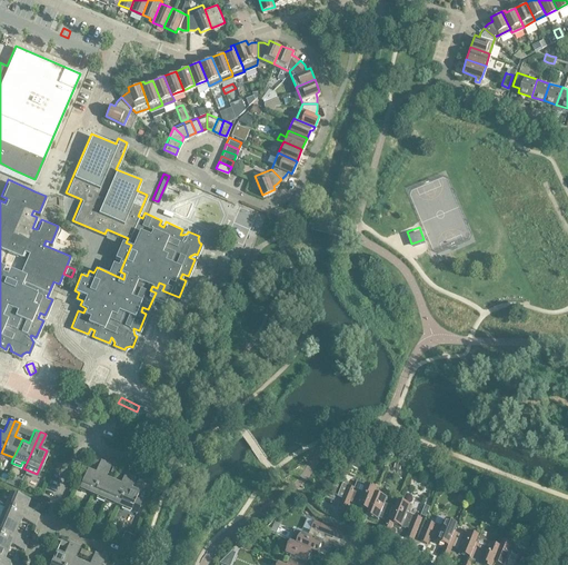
[(99,456),(93,471),(86,467),(78,485),(91,491),(105,459),(99,456)]
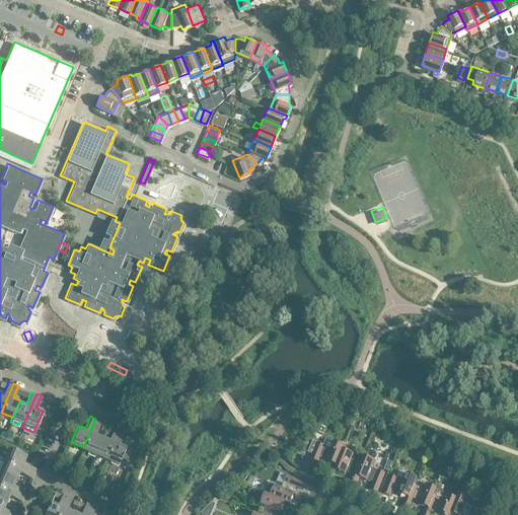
[(341,416),(339,421),(350,425),(352,420),(341,416)]
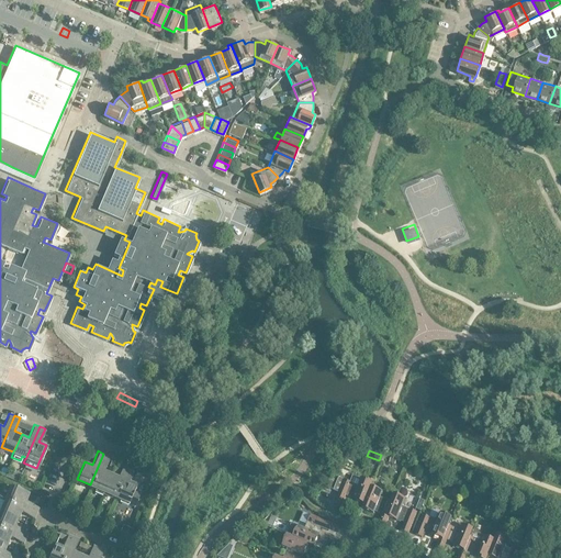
[(90,484),(102,490),(110,472),(103,469),(109,456),(103,454),(90,484)]
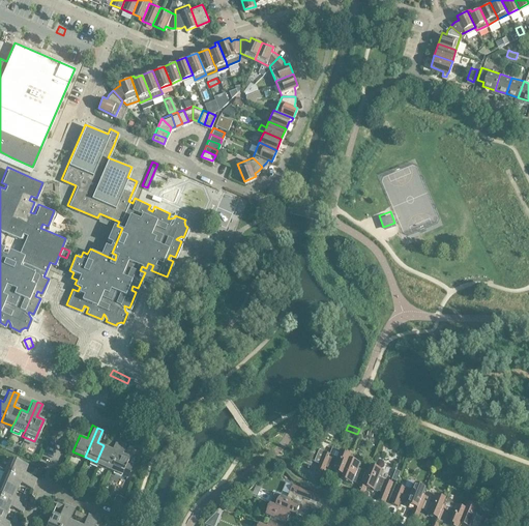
[(111,447),(104,445),(96,462),(109,467),(121,437),(116,435),(111,447)]
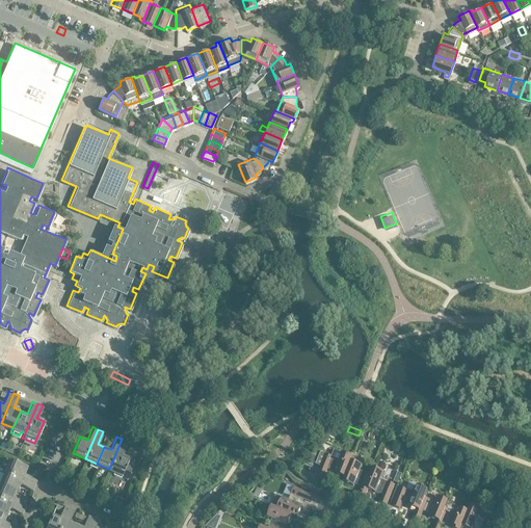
[(127,441),(122,439),(109,469),(127,476),(131,465),(126,463),(128,457),(122,454),(127,441)]
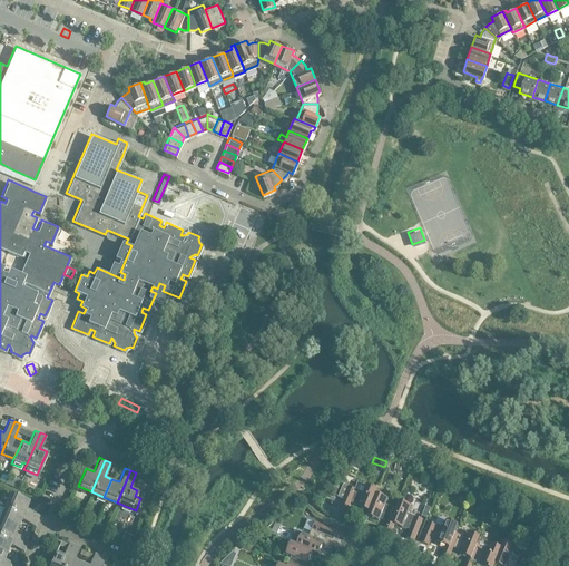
[(340,503),(341,503),(346,506),(350,499),(357,503),(356,504),(368,508),(369,508),(375,490),(378,487),(365,481),(365,484),(356,480),(354,486),(347,482),(347,485),(342,482),(336,494),(342,496),(340,503)]
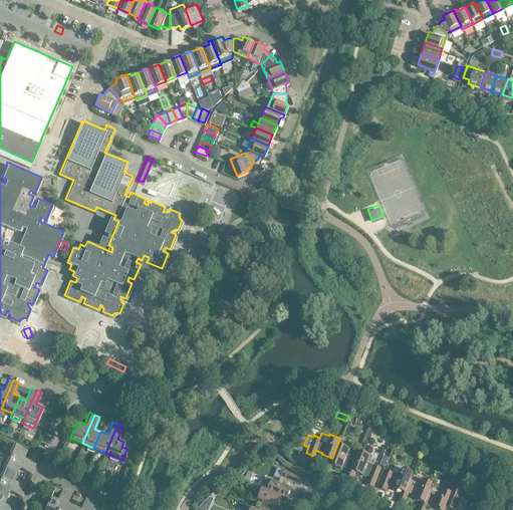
[(32,466),(34,461),(22,456),(25,449),(8,442),(3,454),(32,466)]
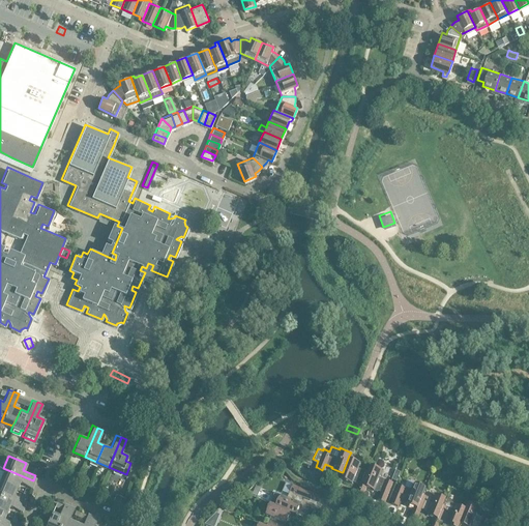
[(354,492),(360,495),(365,484),(362,483),(369,470),(368,469),(364,468),(363,469),(357,466),(359,460),(349,456),(343,472),(342,472),(340,476),(351,480),(352,477),(359,480),(354,492)]
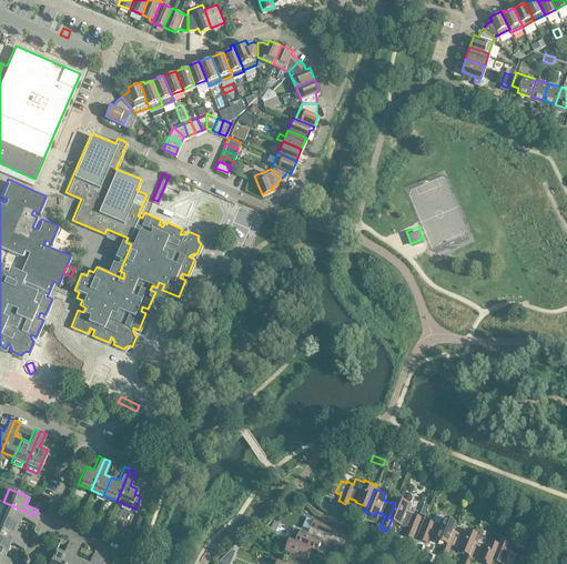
[(408,501),(397,496),(394,503),(395,504),(388,517),(392,519),(400,522),(400,521),(407,524),(404,533),(411,536),(419,514),(413,511),(413,512),(405,509),(408,501)]
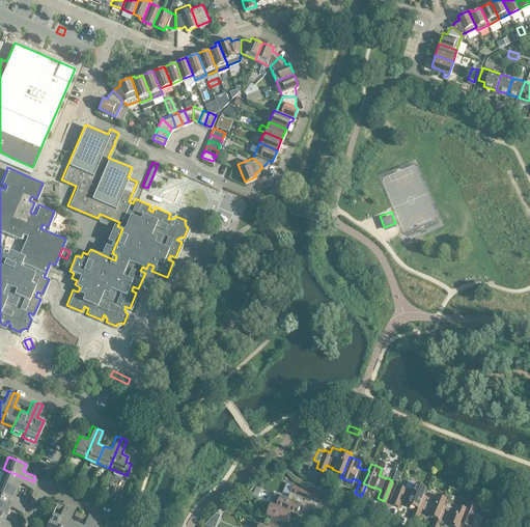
[(395,469),(392,477),(397,479),(400,471),(400,470),(396,468),(395,469)]
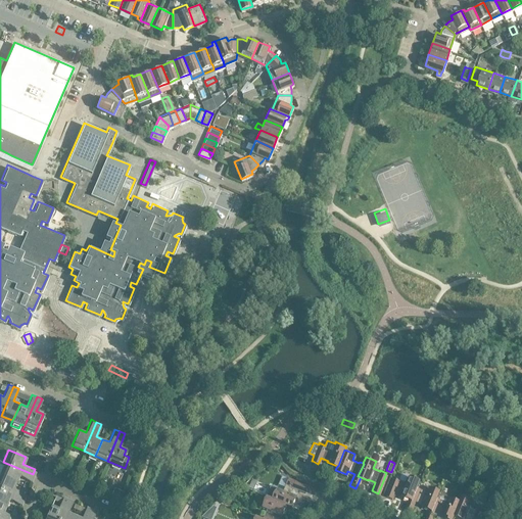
[(0,473),(15,480),(18,474),(31,479),(33,474),(3,462),(0,470),(0,473)]
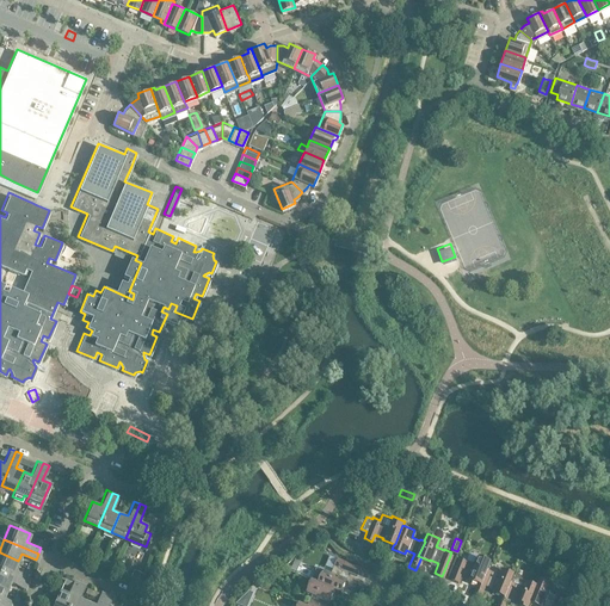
[(0,568),(26,581),(29,575),(14,569),(18,561),(0,552),(0,568)]
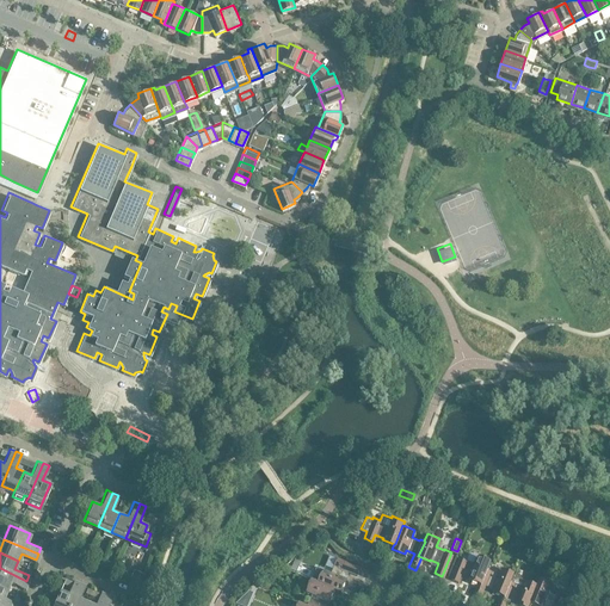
[(468,577),(476,581),(480,582),(486,567),(487,567),(490,560),(478,554),(474,563),(466,560),(467,558),(458,555),(450,576),(457,580),(461,573),(468,575),(468,577)]
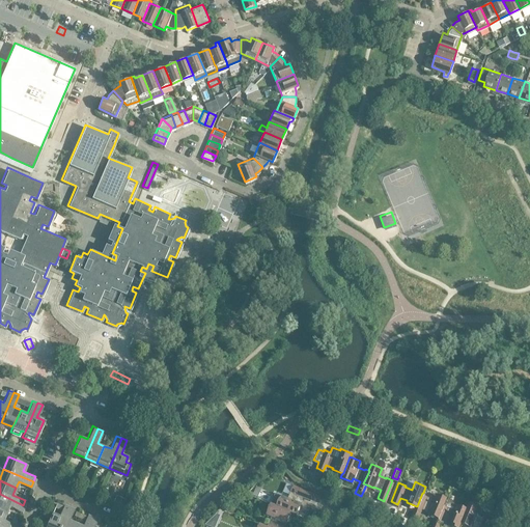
[(270,501),(275,504),(276,503),(289,509),(289,510),(296,512),(300,502),(299,501),(302,495),(309,498),(312,491),(293,482),(289,490),(290,490),(287,497),(274,491),(270,501)]
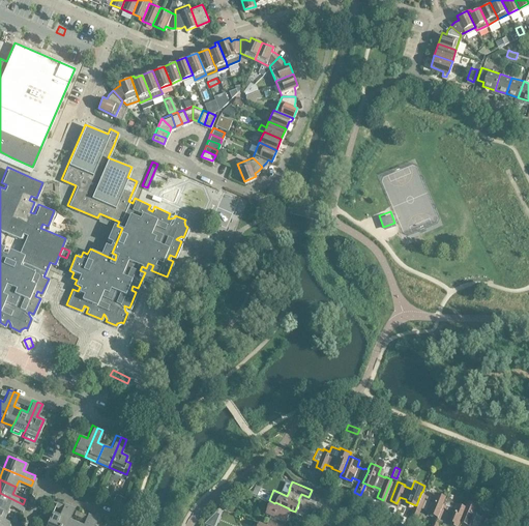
[(88,484),(85,491),(91,493),(94,487),(88,484)]
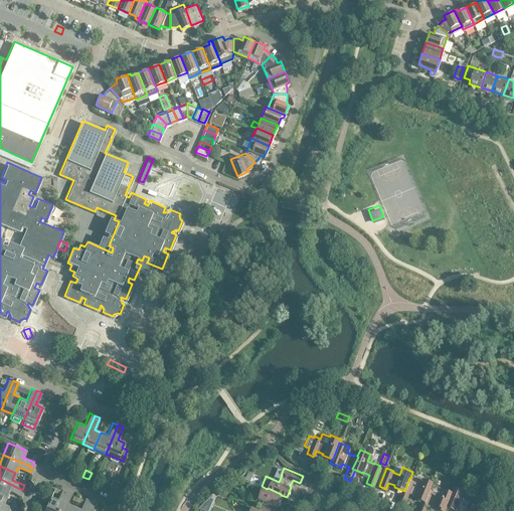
[(413,480),(410,478),(409,478),(404,491),(401,490),(397,500),(403,503),(408,491),(415,494),(414,497),(421,500),(423,501),(430,488),(432,484),(433,482),(422,477),(419,483),(413,480)]
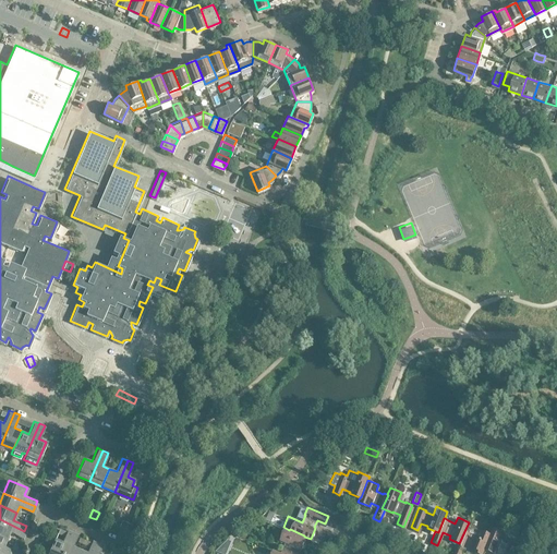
[(0,534),(5,538),(9,531),(22,537),(24,531),(0,519),(0,534)]
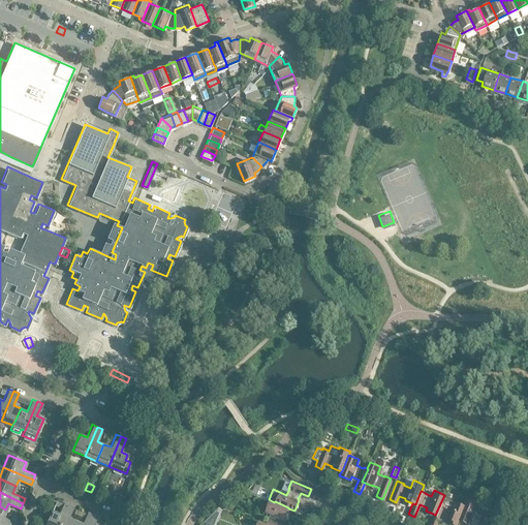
[(433,514),(428,524),(429,524),(435,524),(438,518),(445,521),(455,524),(456,524),(459,520),(464,505),(454,501),(443,497),(441,501),(435,515),(433,514)]
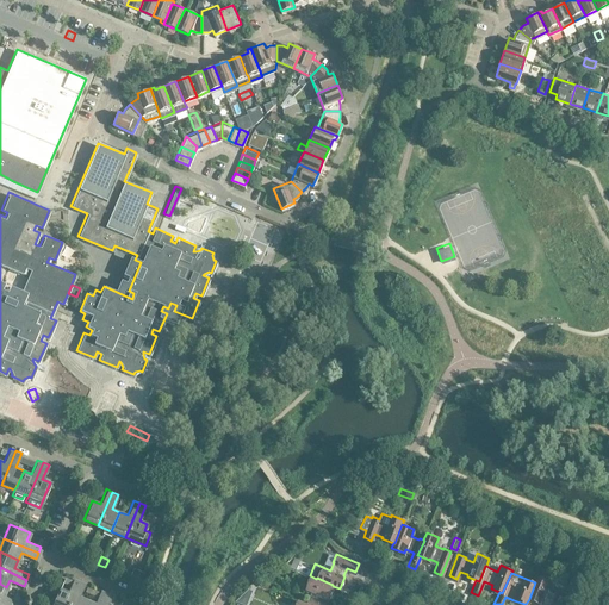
[(317,578),(316,579),(310,575),(305,588),(311,591),(308,599),(308,598),(305,602),(312,604),(323,604),(321,604),(324,597),(328,598),(333,586),(333,585),(317,578)]
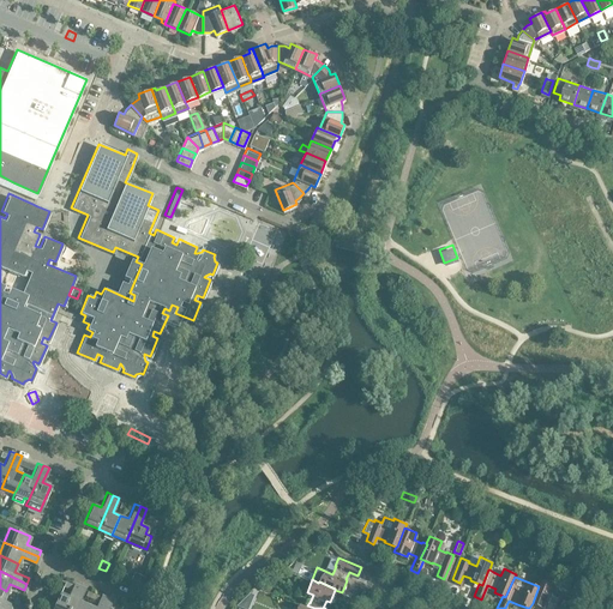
[(554,585),(541,579),(539,586),(533,603),(545,608),(545,607),(551,608),(562,608),(566,600),(559,596),(558,597),(551,594),(554,585)]
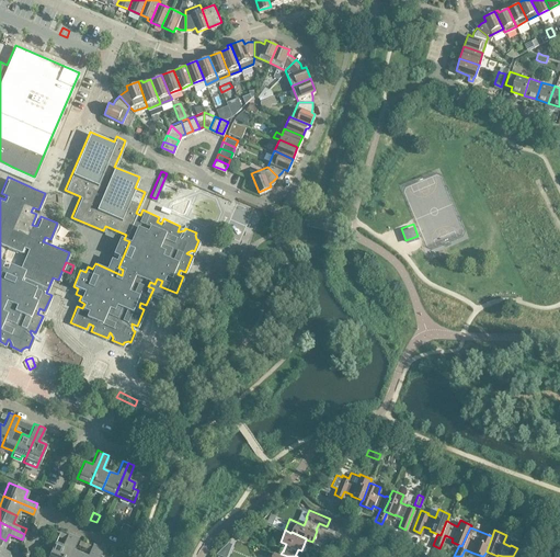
[(61,556),(72,533),(67,531),(61,544),(54,541),(46,556),(61,556)]
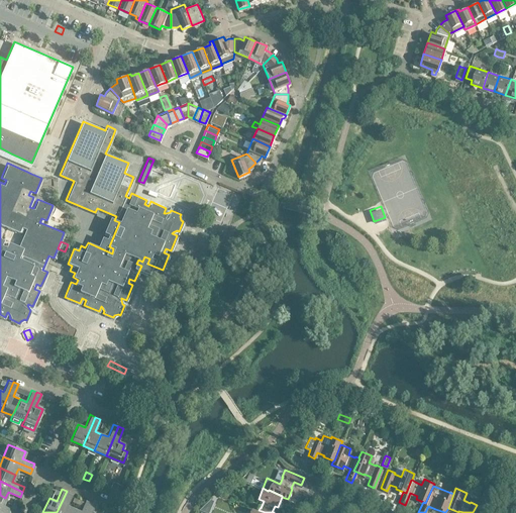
[(72,493),(67,491),(57,512),(71,512),(73,508),(67,505),(72,493)]
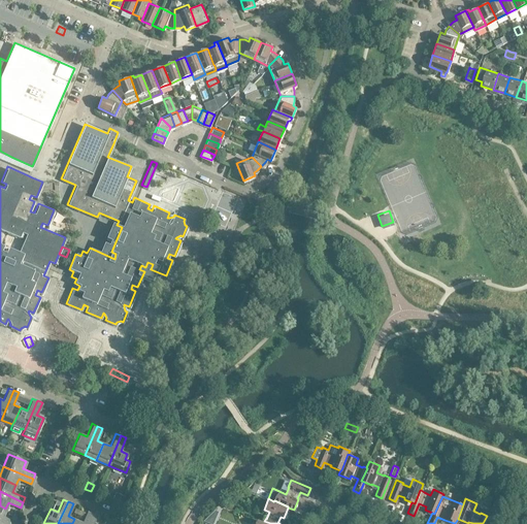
[(0,519),(9,523),(13,523),(15,521),(2,516),(5,509),(0,505),(0,519)]
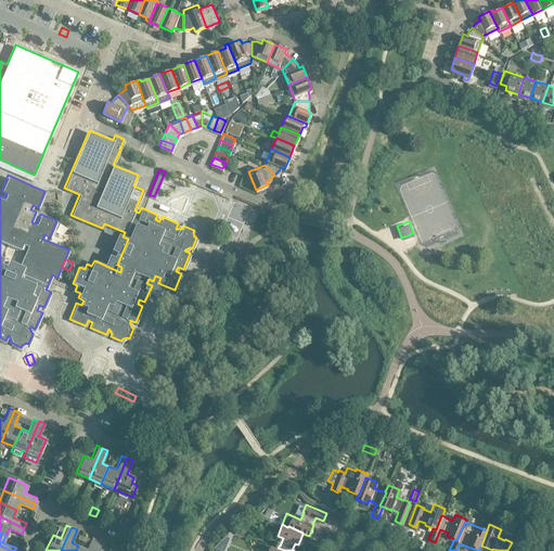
[(86,549),(78,546),(76,550),(90,550),(97,538),(91,536),(86,549)]
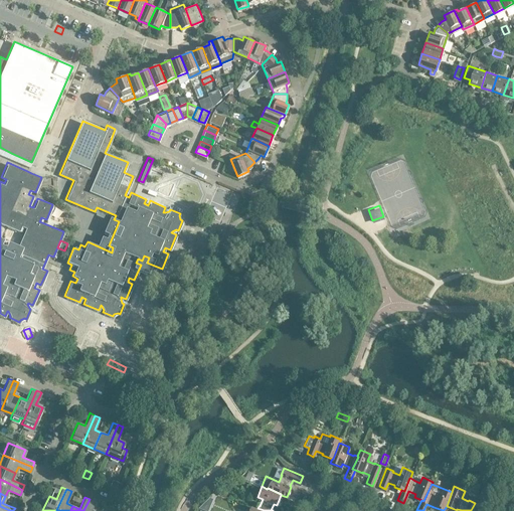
[(90,510),(95,501),(90,499),(83,510),(90,510)]
